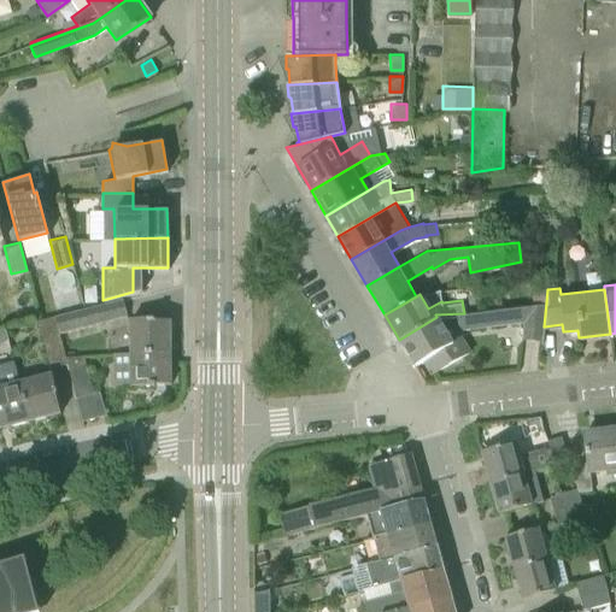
[(54,315),(59,331),(127,313),(123,296),(54,315)]
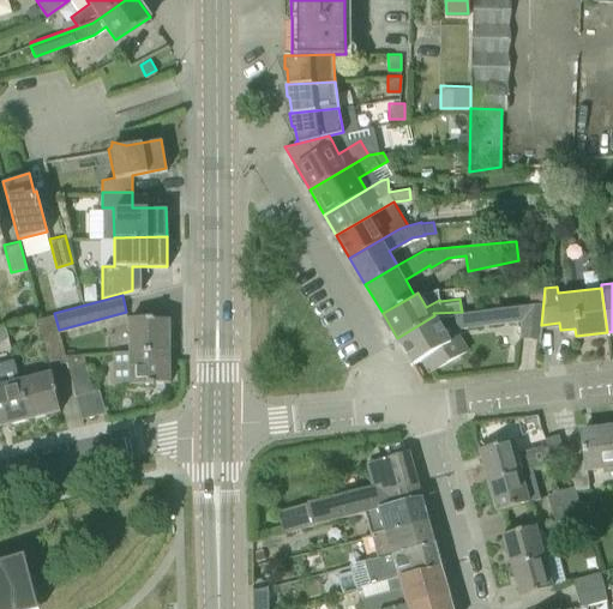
[(462,312),(454,312),(456,327),(522,319),(520,335),(540,337),(541,325),(544,301),(462,312)]
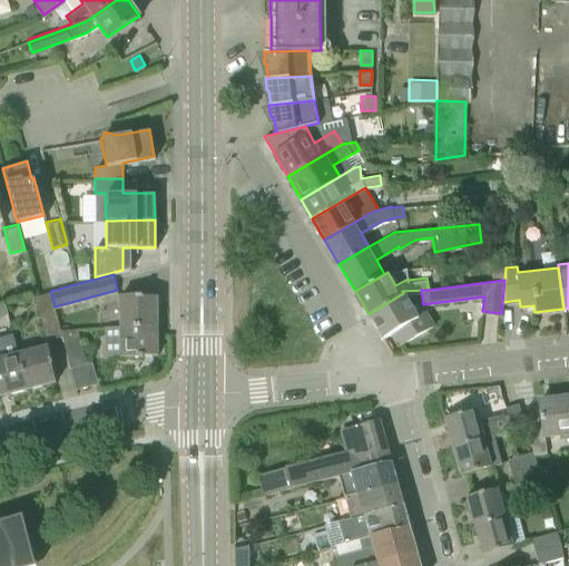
[(55,306),(50,291),(35,295),(46,339),(62,334),(55,306)]
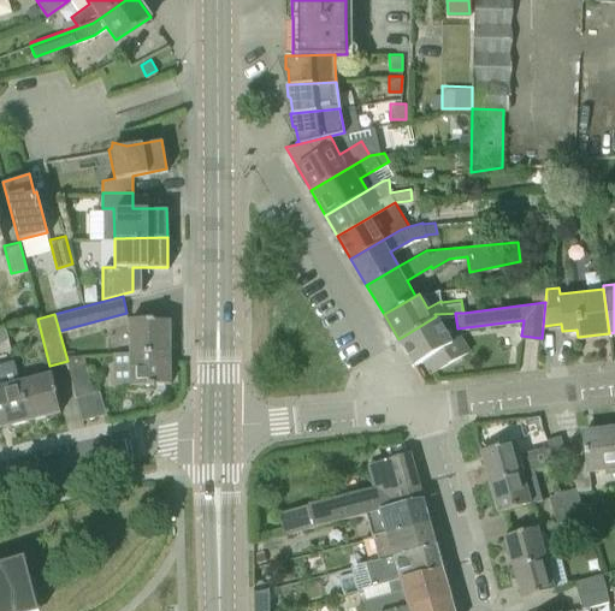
[(450,339),(437,315),(436,316),(398,339),(413,365),(425,357),(433,369),(468,348),(460,333),(450,339)]
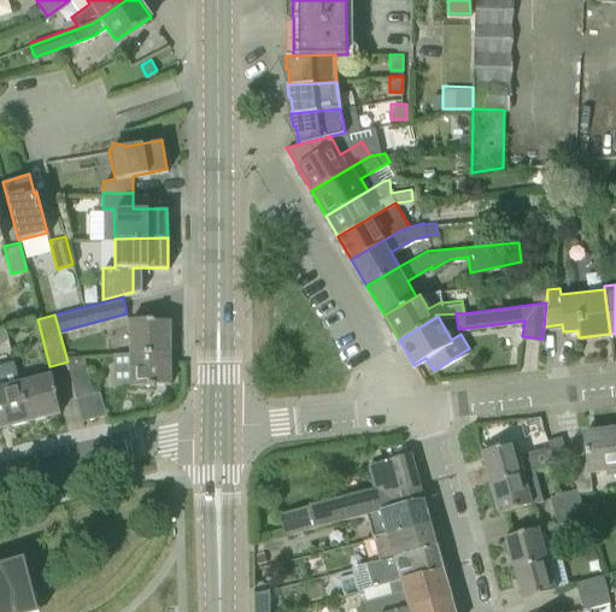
[(130,351),(170,351),(169,318),(154,318),(154,317),(129,317),(130,351)]
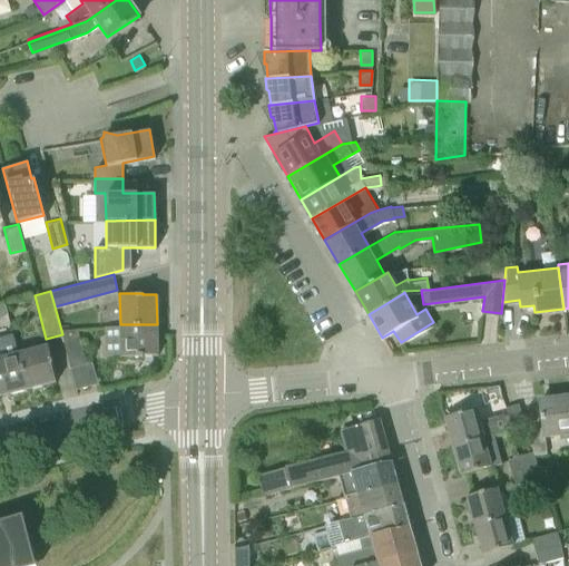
[(0,323),(9,321),(5,302),(0,303),(0,323)]
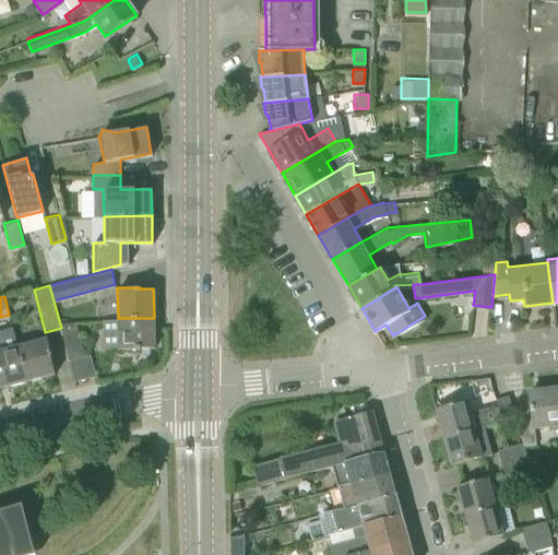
[(154,318),(118,318),(118,349),(140,349),(140,346),(154,346),(154,318)]
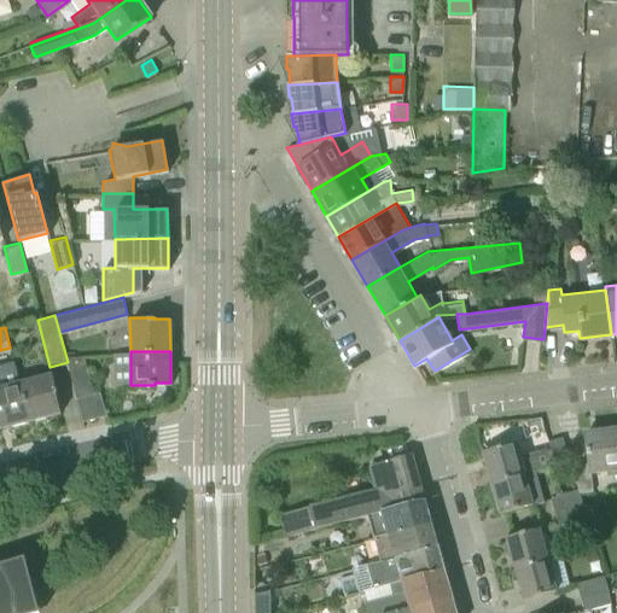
[(86,363),(69,368),(75,396),(92,392),(86,363)]
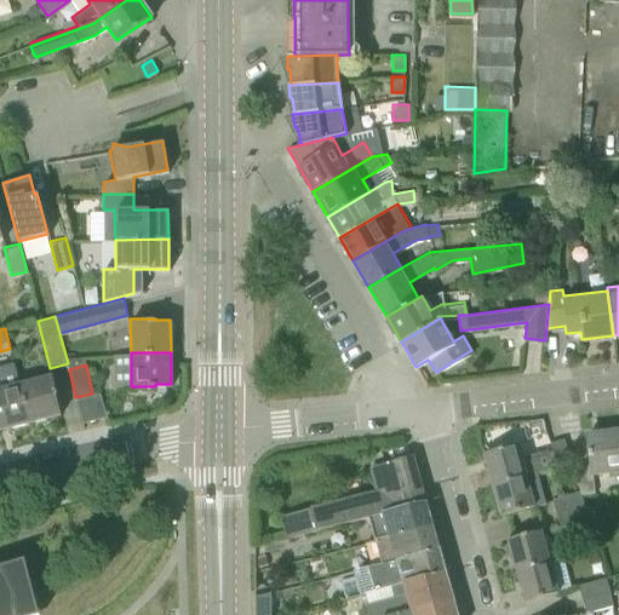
[(19,381),(30,420),(61,413),(56,394),(57,394),(51,373),(19,381)]
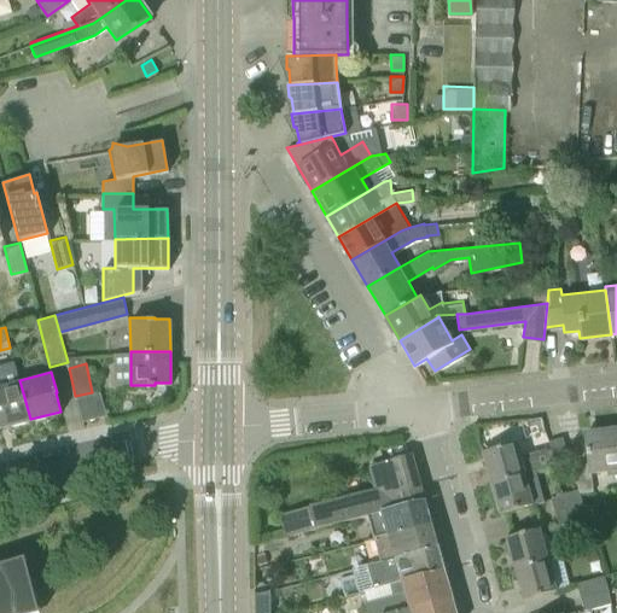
[(0,427),(30,419),(19,380),(0,385),(0,427)]
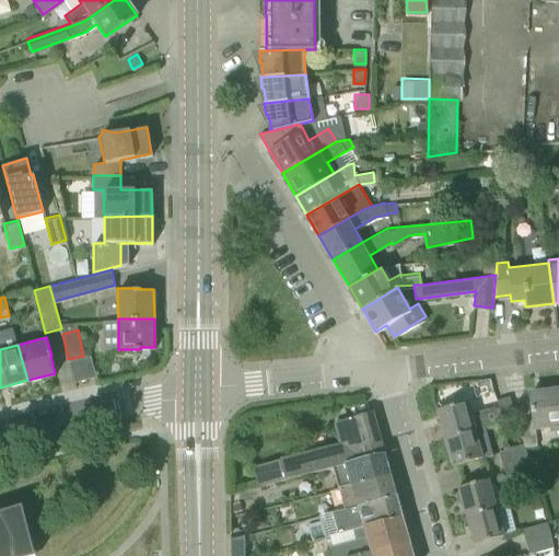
[(535,429),(558,426),(558,387),(528,392),(532,418),(516,420),(523,442),(524,446),(537,444),(535,429)]
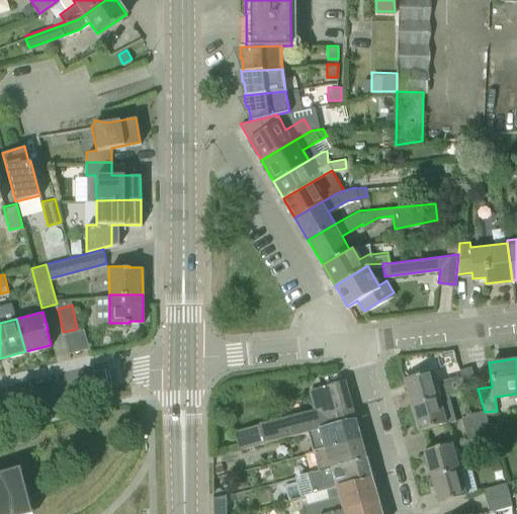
[(465,392),(478,389),(470,364),(458,368),(465,392)]
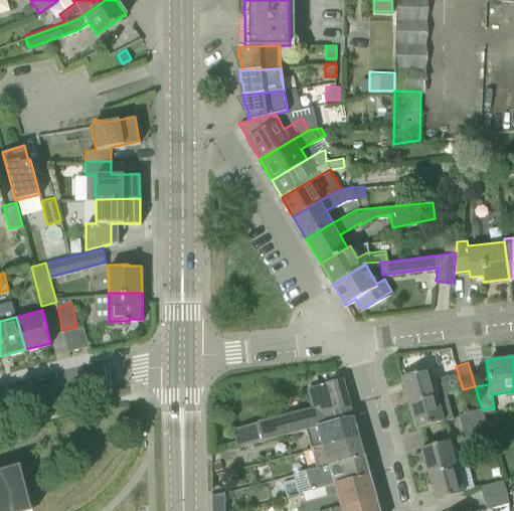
[(408,401),(436,393),(429,367),(400,375),(408,401)]
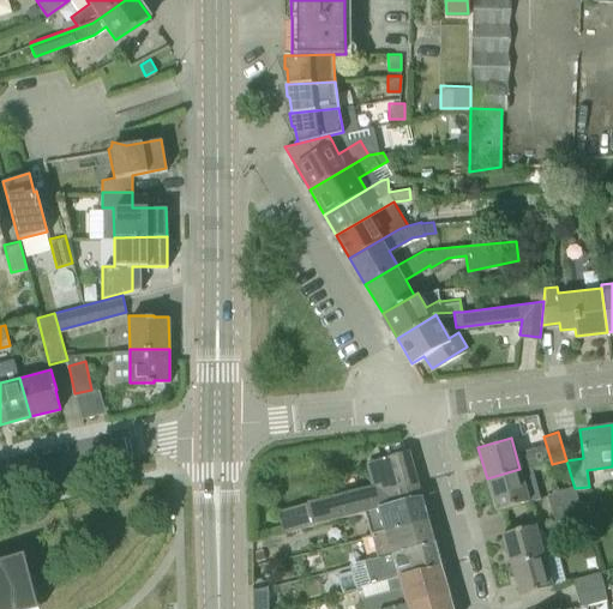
[(377,507),(420,496),(407,450),(366,462),(373,484),(277,510),(284,531),(306,525),(341,517),(377,507)]
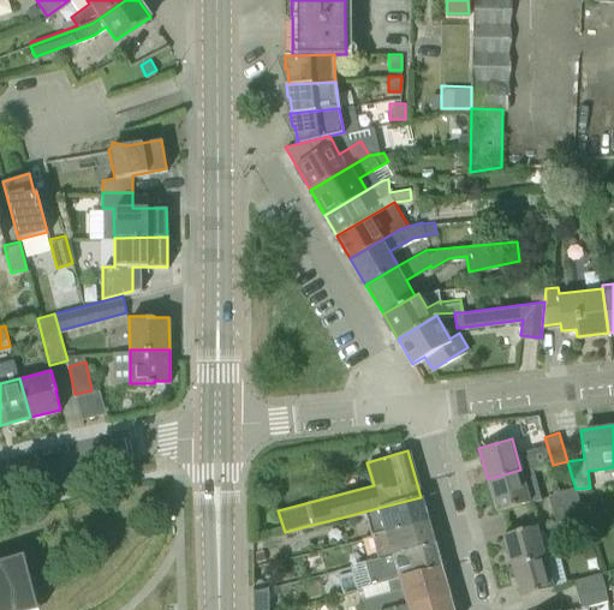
[(496,510),(529,501),(520,470),(488,479),(496,510)]
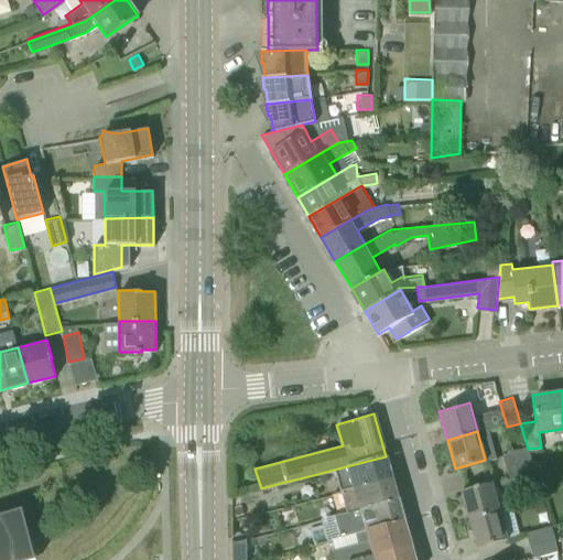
[(505,466),(531,459),(528,449),(527,445),(501,452),(505,466)]
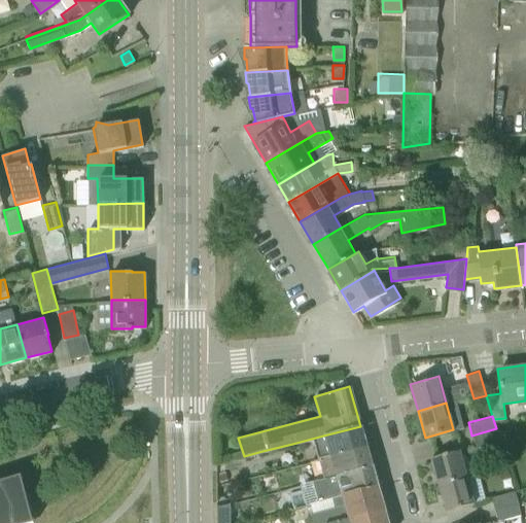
[(318,458),(365,445),(360,426),(323,436),(326,445),(315,448),(318,458)]
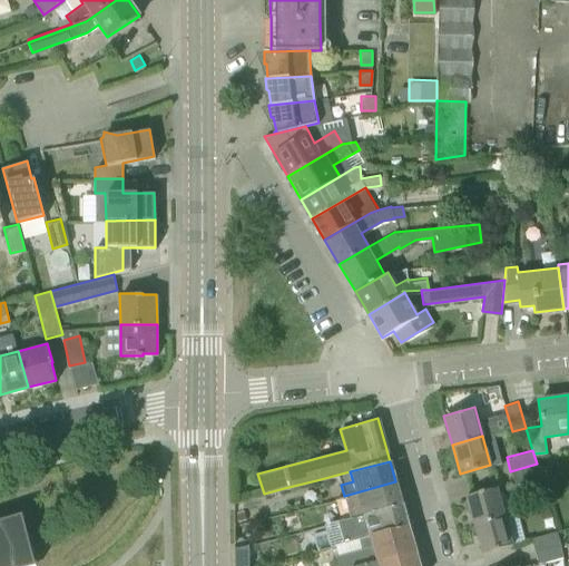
[(537,464),(510,471),(514,484),(540,476),(537,464)]
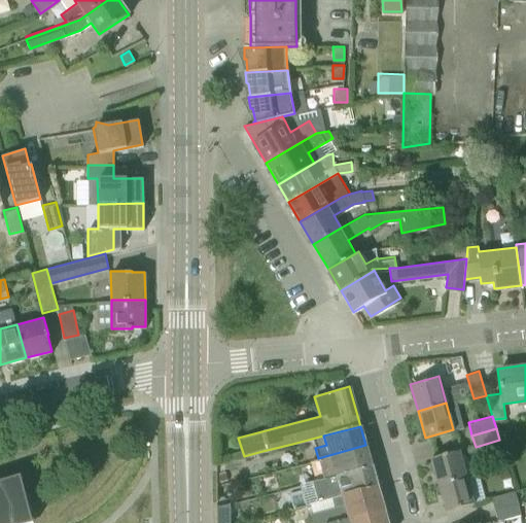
[(323,478),(371,465),(365,445),(318,458),(323,478)]
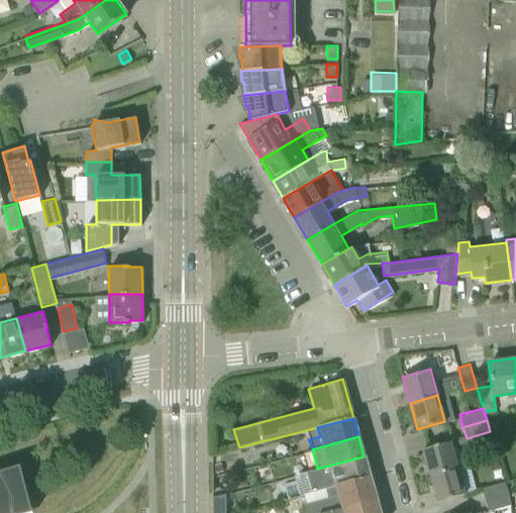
[(429,475),(457,467),(450,440),(422,448),(429,475)]
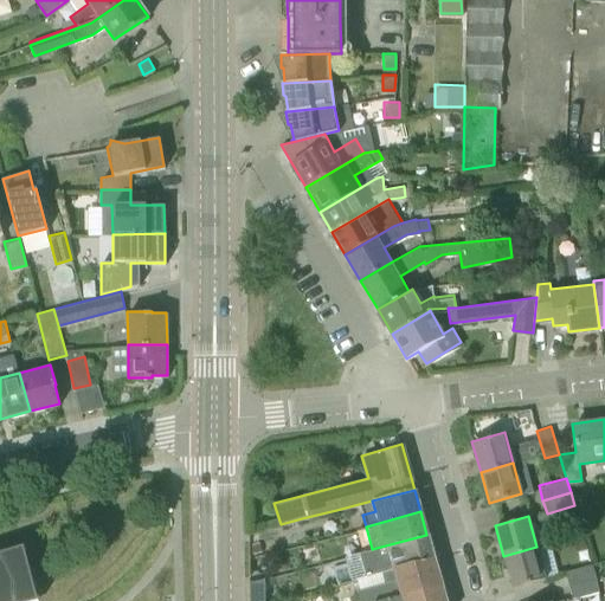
[(381,572),(433,557),(426,535),(372,549),(349,555),(356,579),(381,572)]
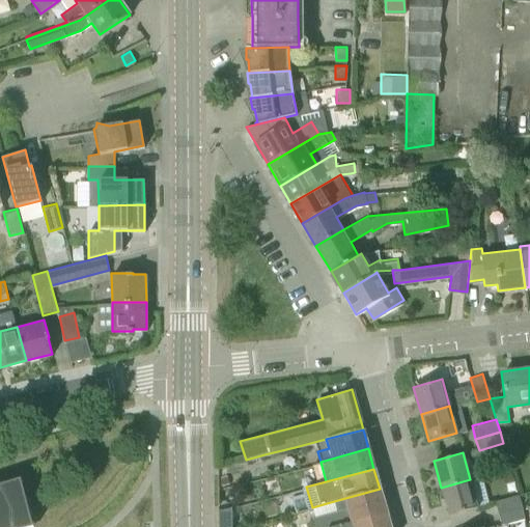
[(217,475),(217,484),(228,481),(226,473),(217,475)]
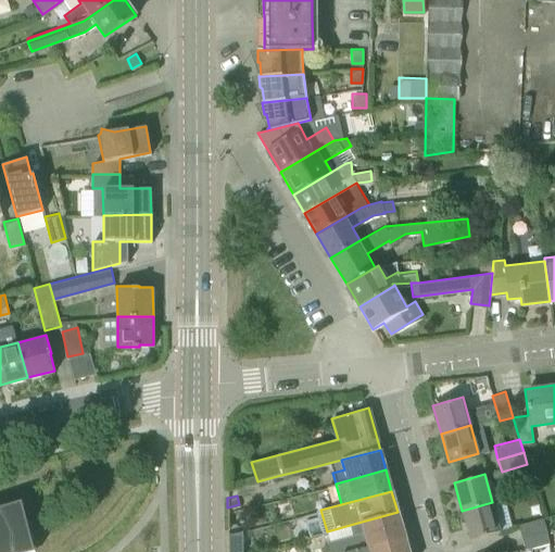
[(469,539),(500,530),(492,502),(462,511),(469,539)]
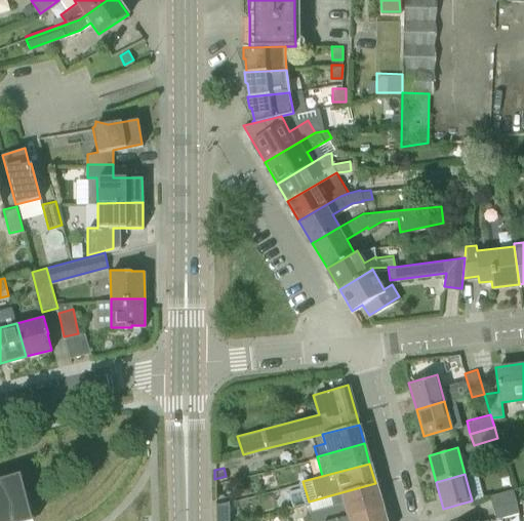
[(0,520),(12,520),(3,483),(0,483),(0,520)]
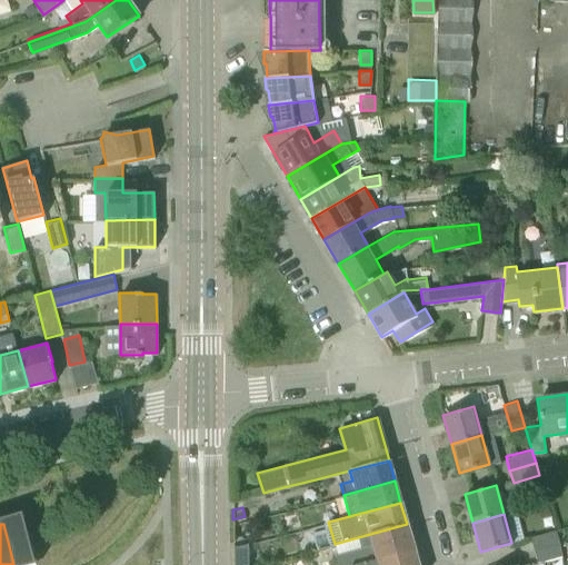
[(337,564),(354,564),(414,548),(407,524),(358,537),(361,547),(335,554),(337,564)]
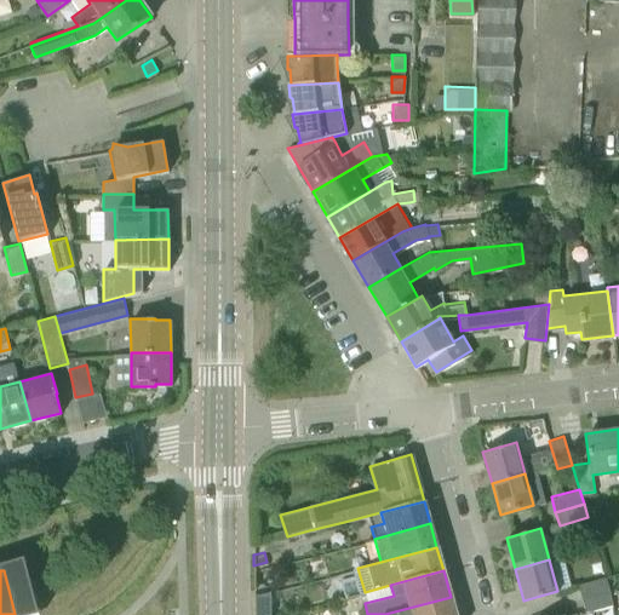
[(582,597),(609,590),(605,575),(578,582),(582,597)]
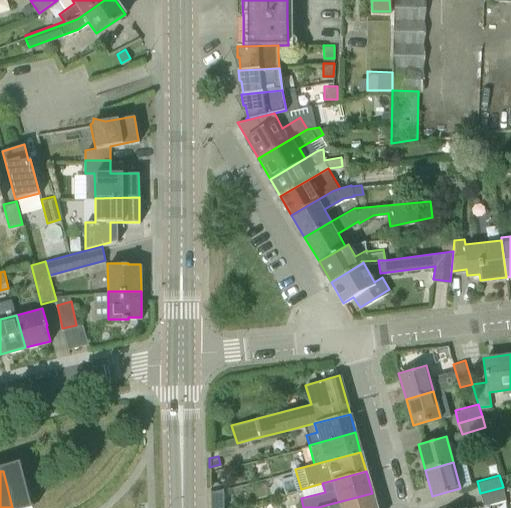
[(210,507),(224,507),(224,487),(210,491),(210,507)]
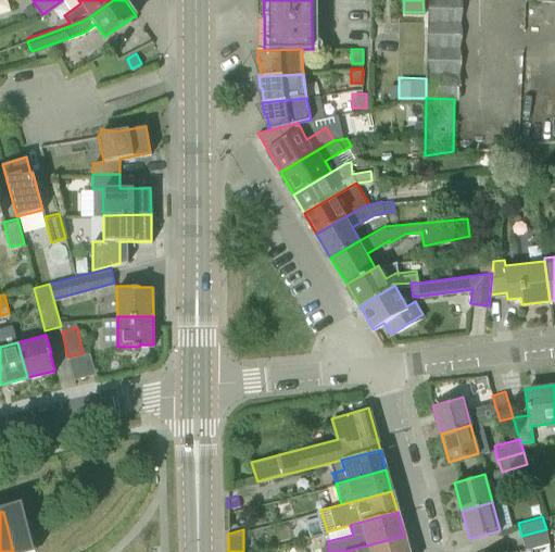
[(551,551),(554,551),(554,538),(549,540),(546,529),(521,536),(525,549),(550,542),(551,551)]
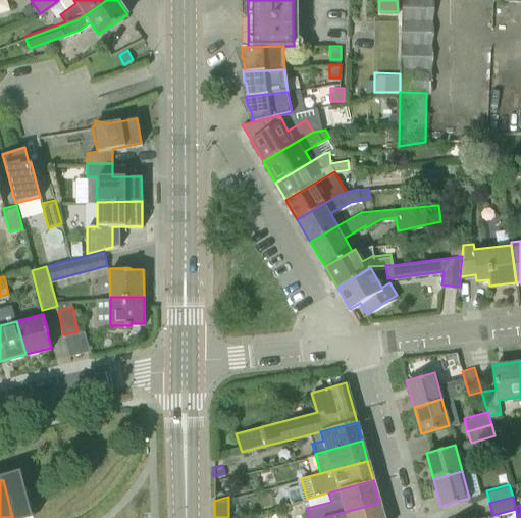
[(383,517),(379,503),(324,517),(383,517)]
